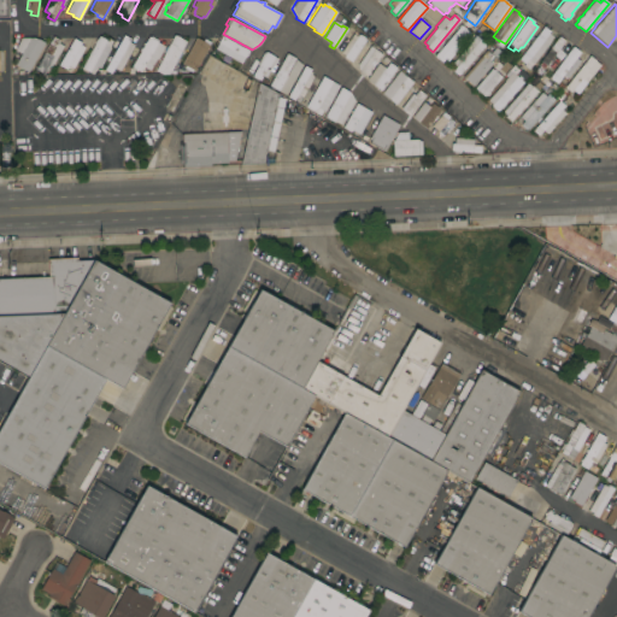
[(458,27),(469,36),(445,63),(435,54),(458,27)]
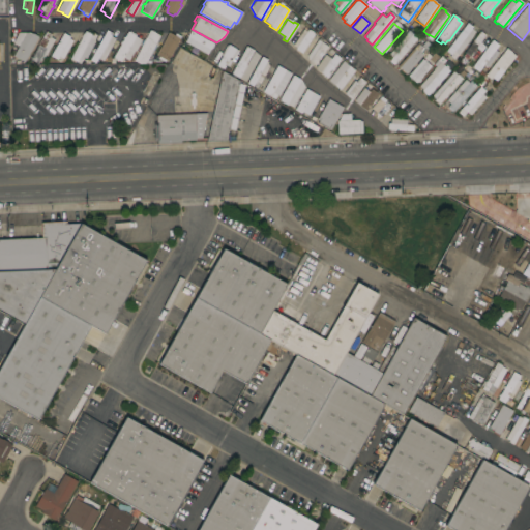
[(455,37),(454,36),(458,32),(459,33),(467,23),(472,27),(471,28),(475,32),(458,55),(458,54),(455,57),(451,54),(450,55),(445,51),(455,37)]
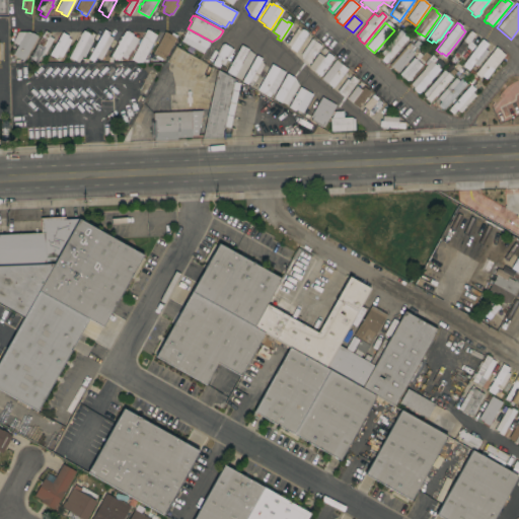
[(295,53),(289,48),(290,47),(286,45),(298,26),(301,28),(308,32),(295,53)]
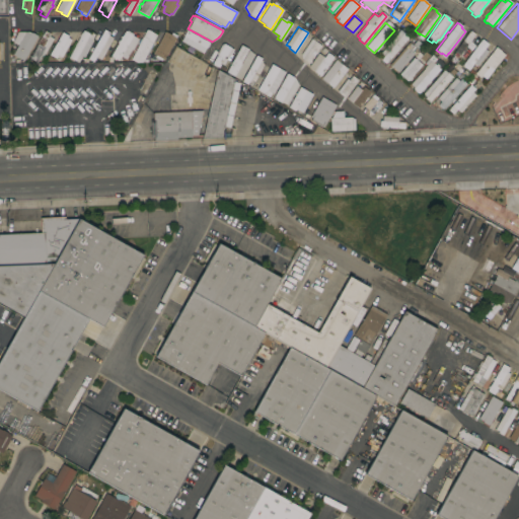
[(103,29),(109,33),(107,35),(113,38),(100,60),(95,58),(93,62),(87,59),(103,29)]
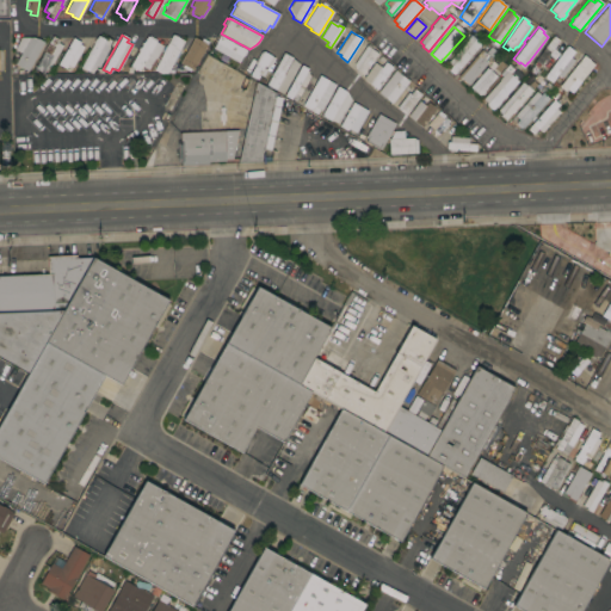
[(172,35),(184,41),(166,76),(153,71),(172,35)]
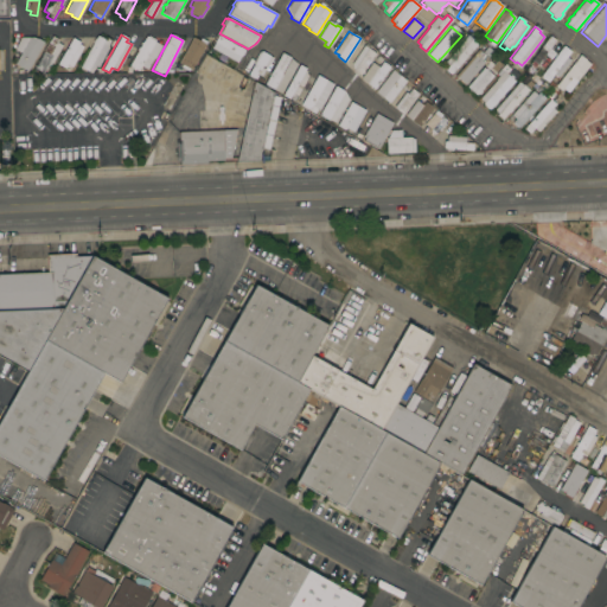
[(52,36),(58,39),(57,43),(62,45),(48,71),(43,69),(40,72),(33,69),(52,36)]
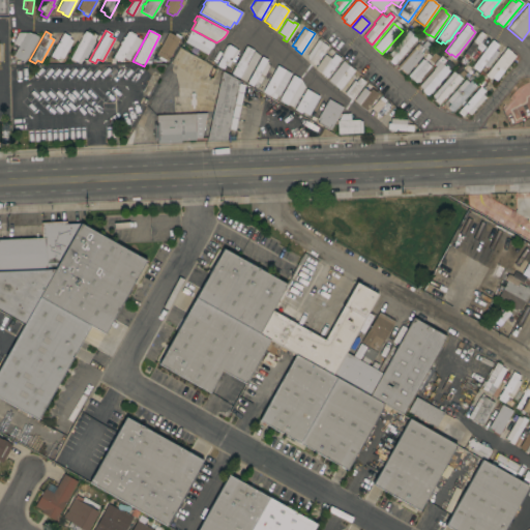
[(85,31),(91,34),(92,32),(96,35),(93,40),(94,41),(85,59),(83,58),(80,64),(75,61),(74,63),(70,61),(70,59),(69,59),(85,31)]
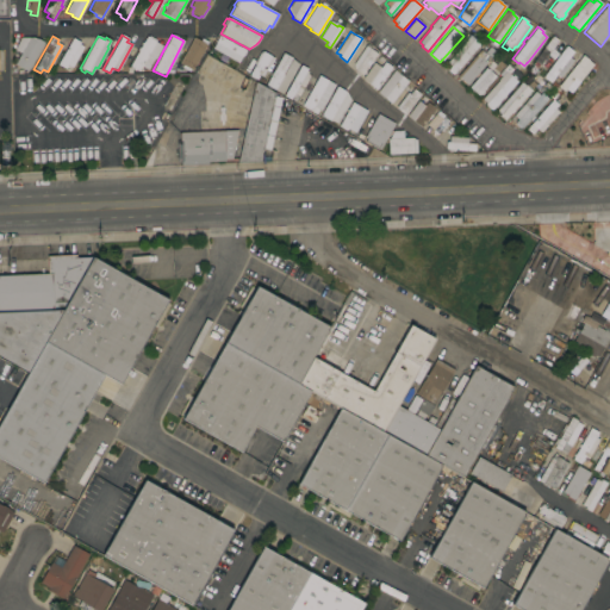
[(147,37),(148,37),(149,36),(156,41),(155,42),(162,47),(155,60),(154,58),(148,70),(145,69),(144,72),(139,69),(138,72),(130,67),(147,37)]
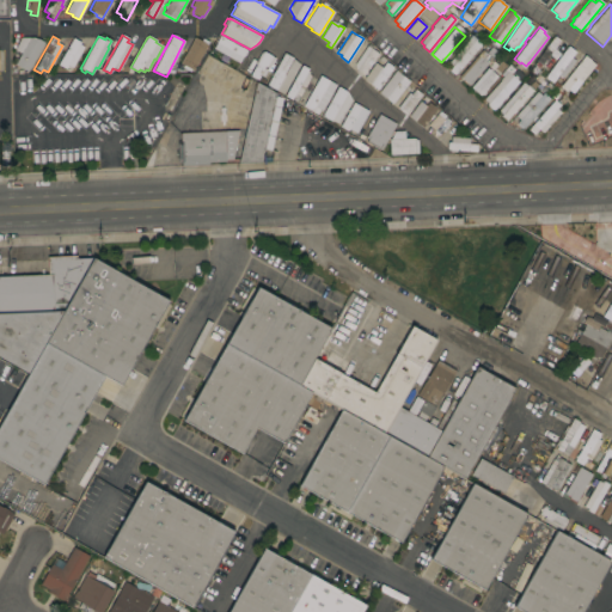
[(246,50),(243,57),(239,63),(213,49),(216,42),(220,36),(246,50)]
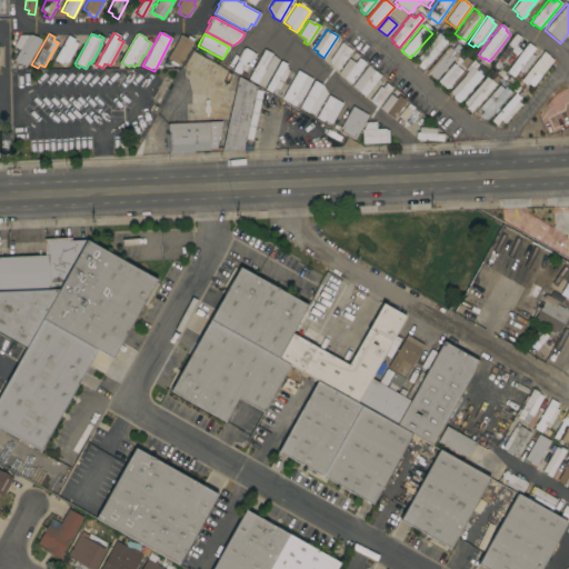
[(515,33),(521,39),(519,41),(522,45),(509,62),(506,60),(499,68),(492,63),(515,33)]
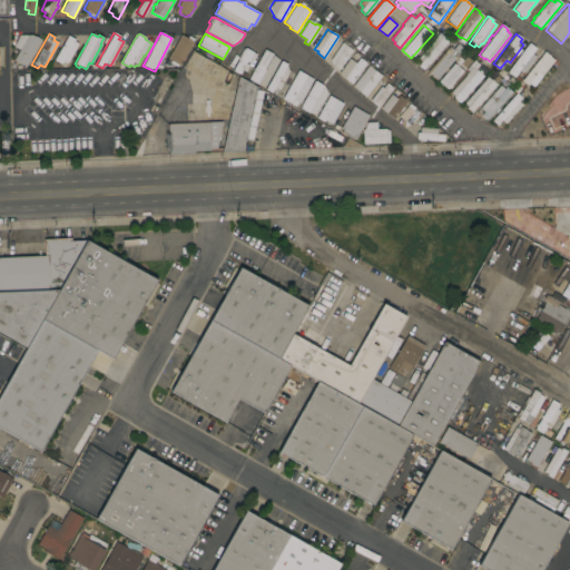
[(438,35),(442,38),(443,37),(449,41),(423,70),(418,66),(421,62),(416,59),(438,35)]
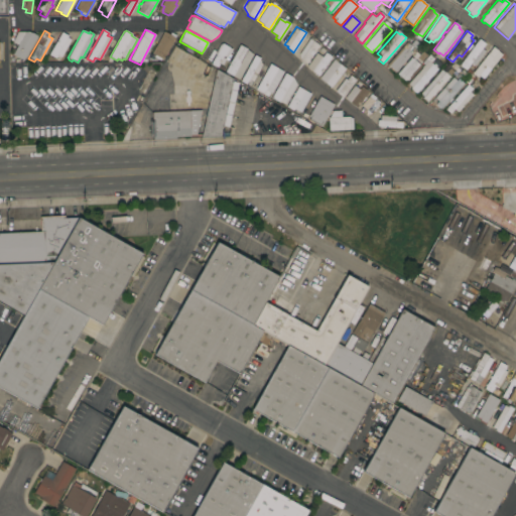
[(23,60),(12,54),(17,45),(12,42),(17,32),(28,32),(37,36),(23,60)]
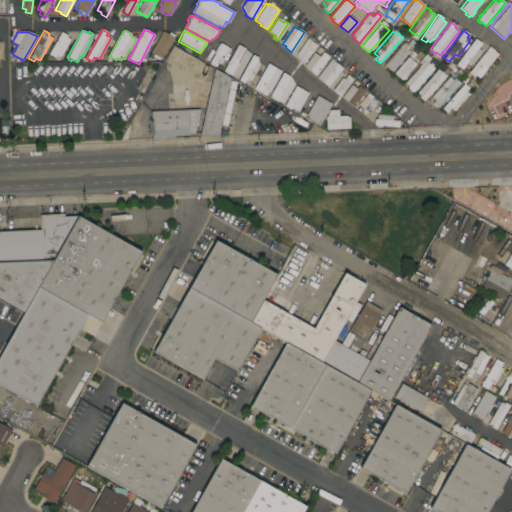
[(60,32),(66,35),(66,37),(69,39),(58,60),(48,54),(60,32)]
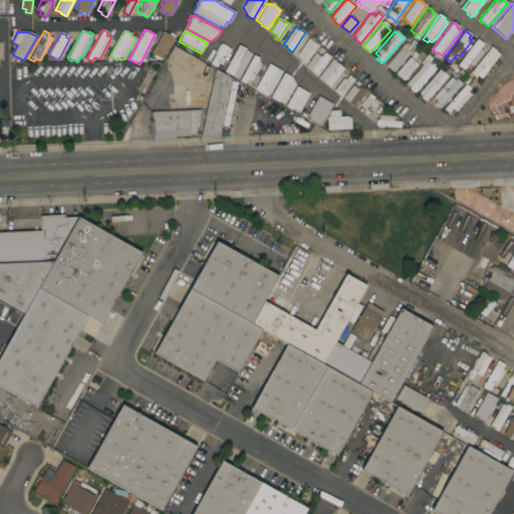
[(163,32),(169,35),(170,32),(175,35),(162,59),(160,58),(159,60),(153,56),(154,54),(151,53),(163,32)]
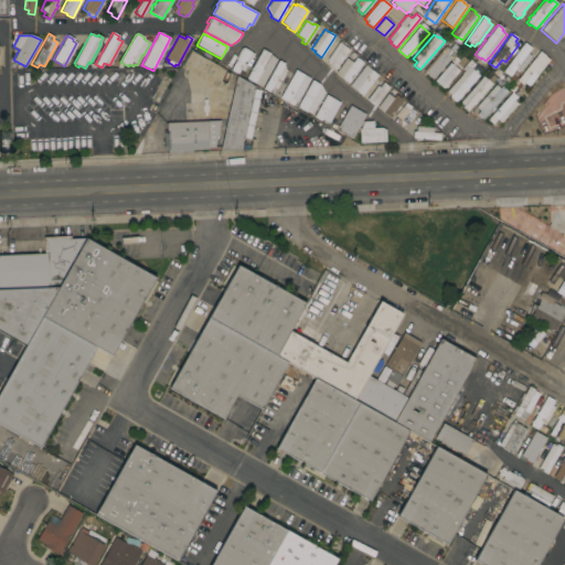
[(334,71),(328,66),(327,60),(340,40),(343,43),(342,45),(349,50),(334,71)]
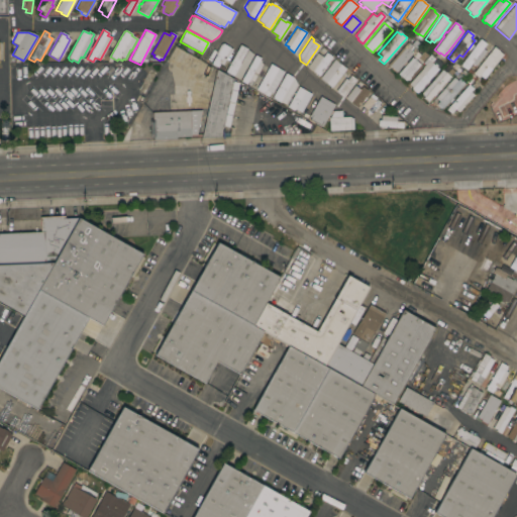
[(480,39),(486,43),(482,48),(486,52),(476,66),(472,63),(467,70),(460,66),(480,39)]
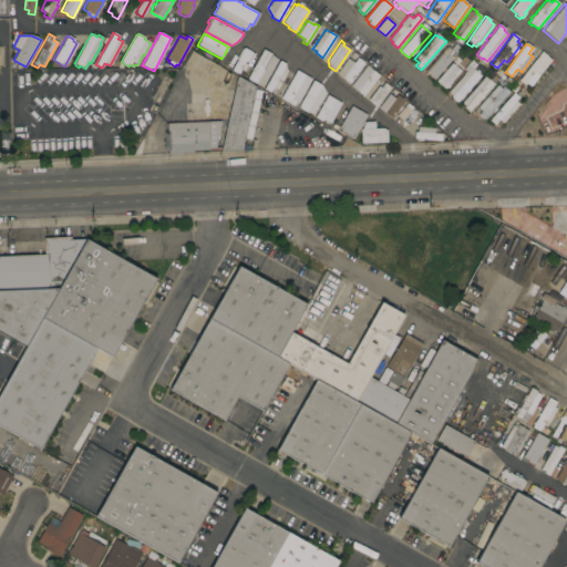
[(237,60),(236,59),(241,49),(243,49),(244,48),(255,54),(249,64),(245,62),(245,63),(247,65),(244,71),(240,70),(238,74),(232,70),(237,60)]
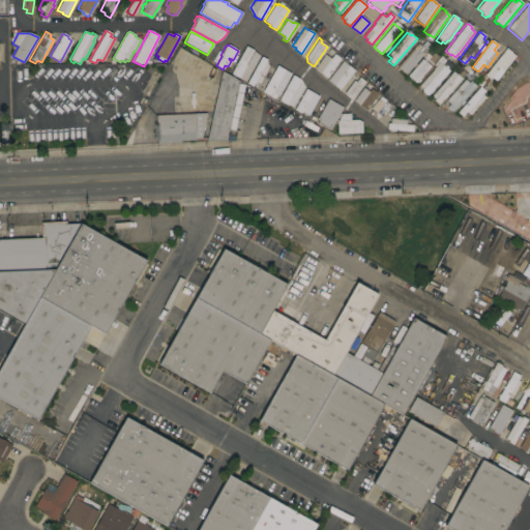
[(416,45),(420,48),(421,47),(425,51),(406,74),(398,66),(416,45)]
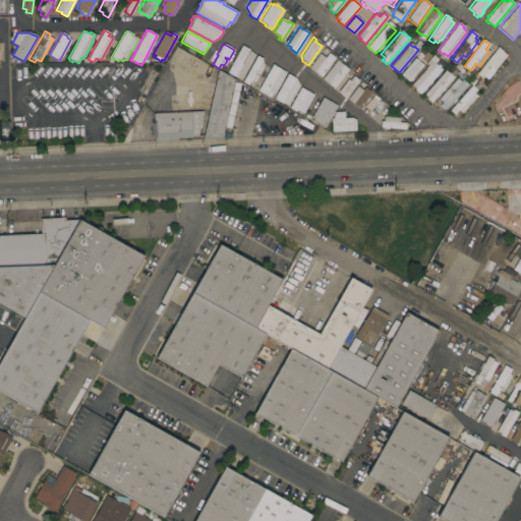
[(242,46),(249,50),(255,55),(241,80),(227,72),(242,46)]
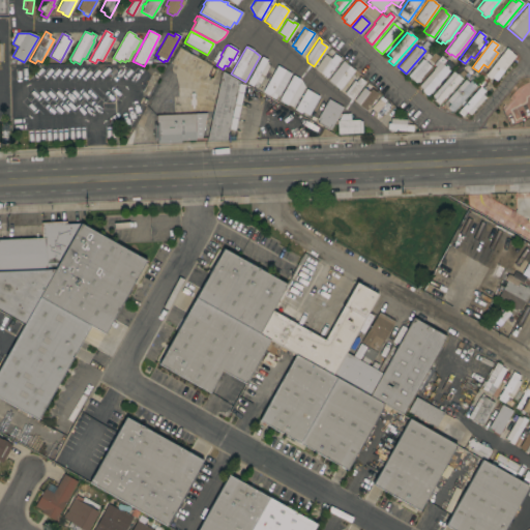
[(506,48),(511,52),(510,53),(514,56),(496,81),(491,78),(490,80),(484,76),(506,48)]
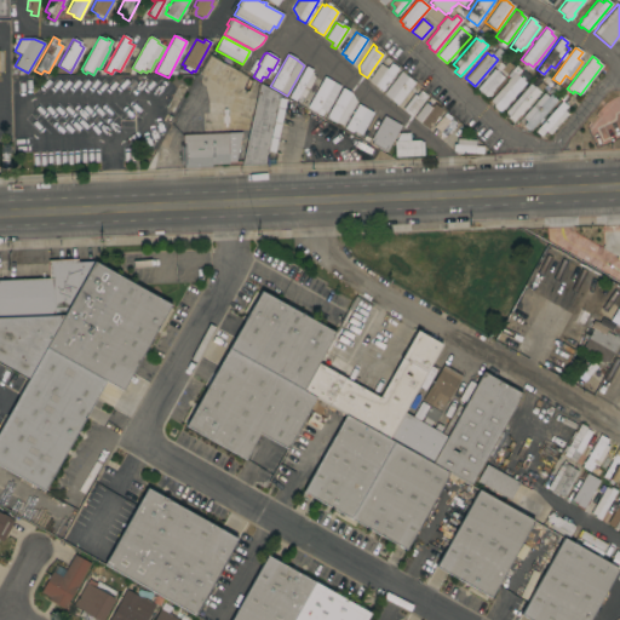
[(498,72),(507,61),(514,67),(505,76),(498,72)]
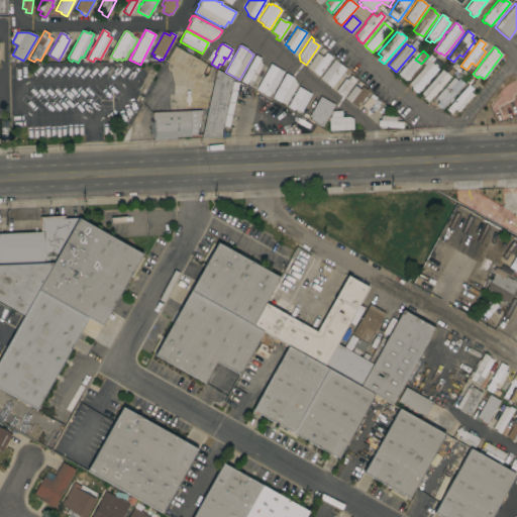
[(316,53),(322,58),(325,53),(331,57),(318,76),(312,72),(307,66),(316,53)]
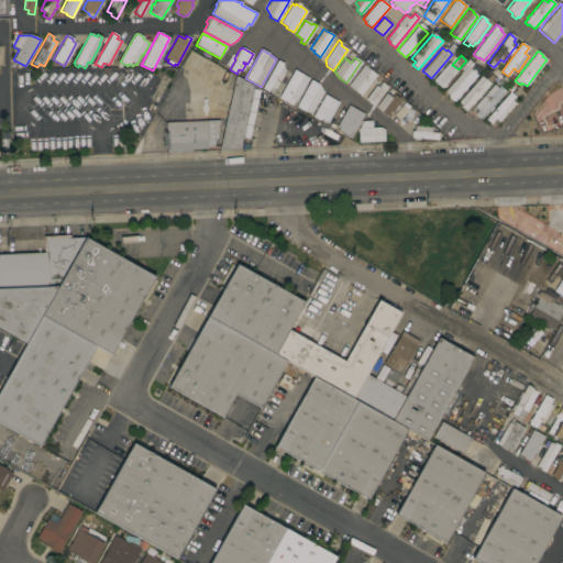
[(277,61),(284,64),(283,65),(285,67),(284,68),(287,70),(276,89),(273,94),(268,91),(267,92),(262,88),(277,61)]
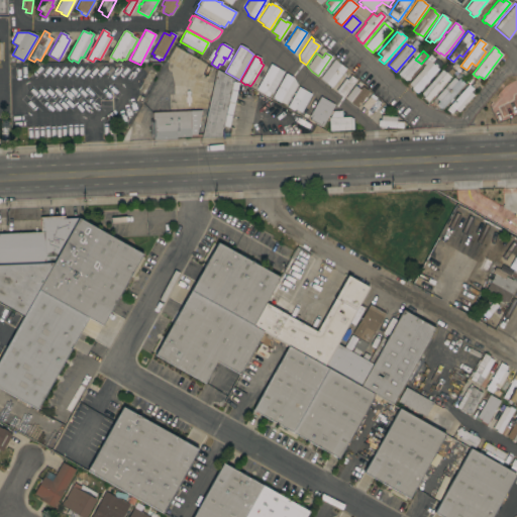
[(405,82),(397,74),(412,58),(420,65),(405,82)]
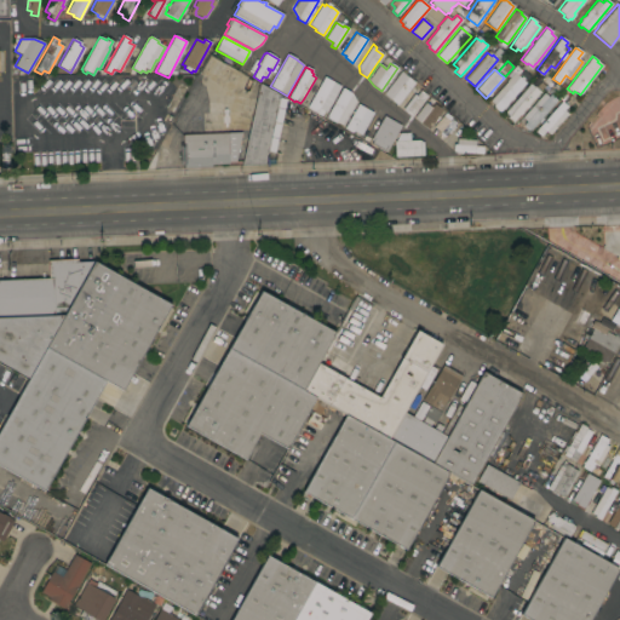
[(400,72),(414,82),(397,104),(384,93),(400,72)]
